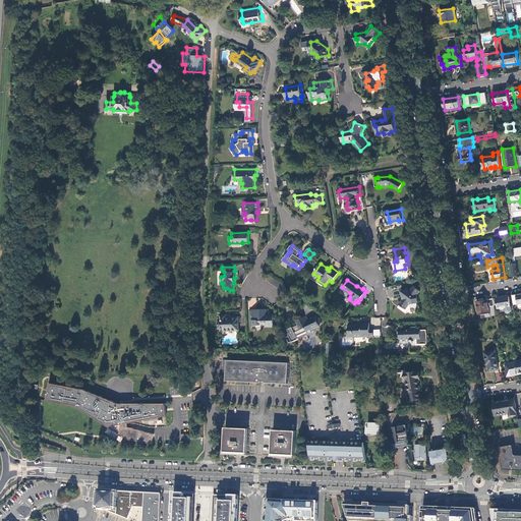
[(411,289),(402,290),(403,296),(404,296),(404,299),(403,299),(403,300),(402,300),(399,303),(400,305),(406,309),(410,304),(419,303),(417,294),(419,294),(420,292),(414,287),(412,290),(411,289)]
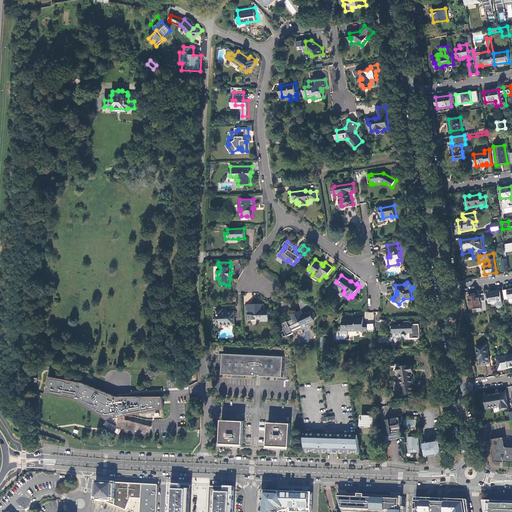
[(511,288),(503,290),(505,299),(509,299),(510,302),(511,304),(511,303),(511,288)]
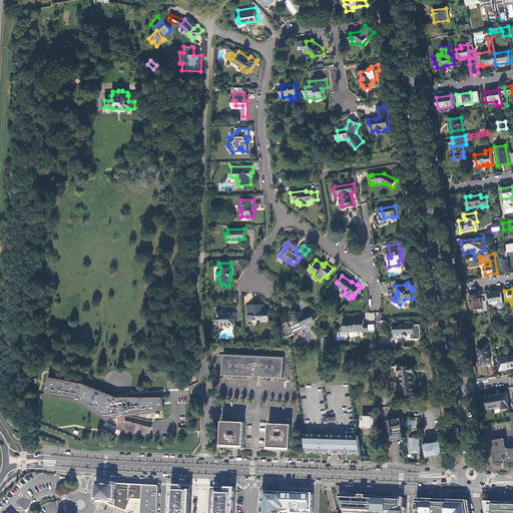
[(501,291),(489,293),(491,304),(498,303),(503,302),(501,291)]
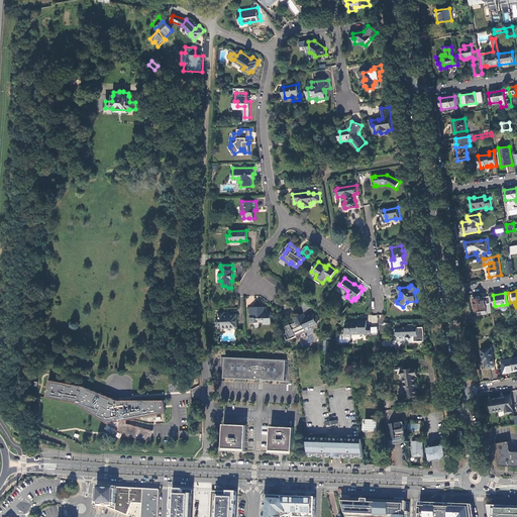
[(489,309),(492,309),(490,296),(473,299),(476,312),(486,310),(486,305),(488,304),(489,309)]
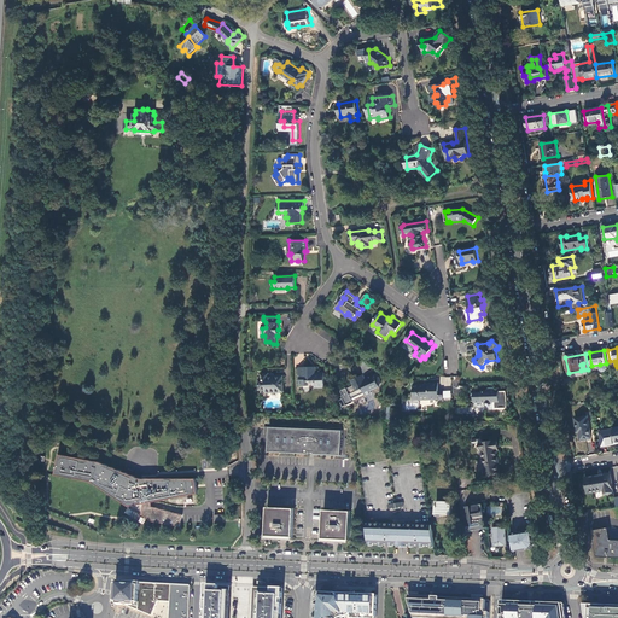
[(315,367),(297,367),(298,379),(299,379),(299,385),(308,385),(310,384),(310,382),(316,382),(316,386),(325,386),(325,372),(316,373),(315,367)]
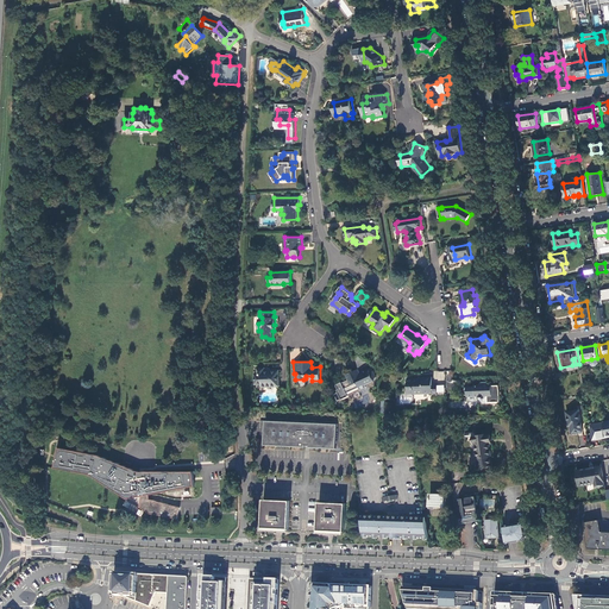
[(278,385),(278,370),(265,370),(265,368),(257,368),(257,372),(255,374),(255,382),(261,382),(262,383),(262,385),(278,385)]
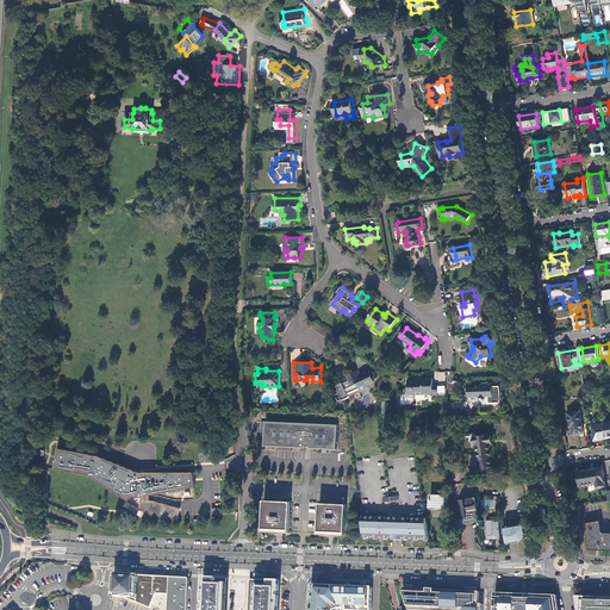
[(343,383),(337,385),(340,390),(338,390),(340,392),(336,394),(338,400),(342,399),(346,398),(344,398),(349,397),(348,394),(348,393),(360,388),(361,390),(367,387),(366,385),(375,381),(374,380),(378,378),(375,373),(372,375),(372,373),(369,371),(361,374),(360,371),(354,374),(354,372),(347,375),(349,380),(343,383)]
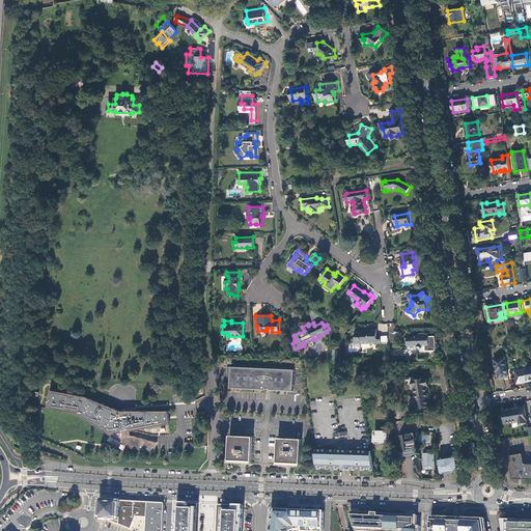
[(376,336),(376,329),(369,329),(368,331),(365,331),(365,330),(356,330),(356,343),(361,343),(361,341),(368,341),(369,343),(378,342),(376,336)]
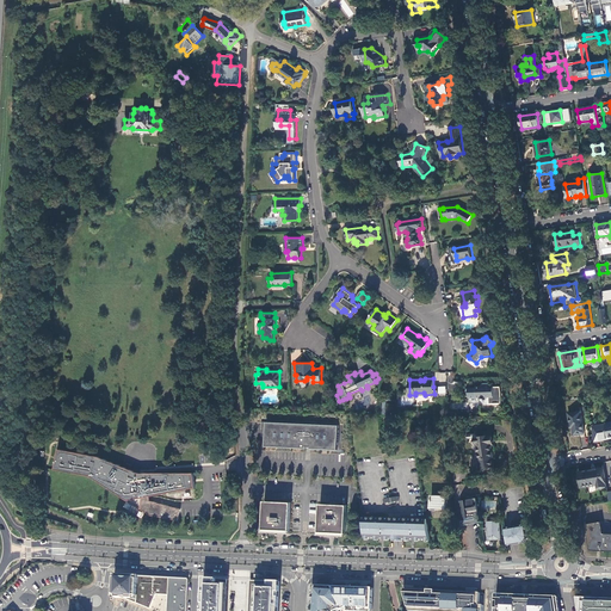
[(501,393),(500,387),(493,388),(493,386),(488,386),(488,384),(481,384),(481,387),(476,387),(476,389),(468,389),(466,390),(466,392),(467,393),(468,394),(469,399),(476,399),(476,397),(480,396),(480,400),(487,400),(487,397),(489,397),(491,403),(501,403),(501,393)]
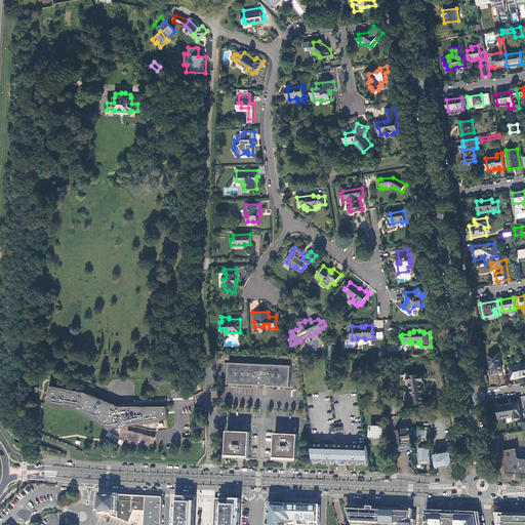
[(502,371),(499,354),(489,356),(490,365),(492,365),(494,373),(502,371)]
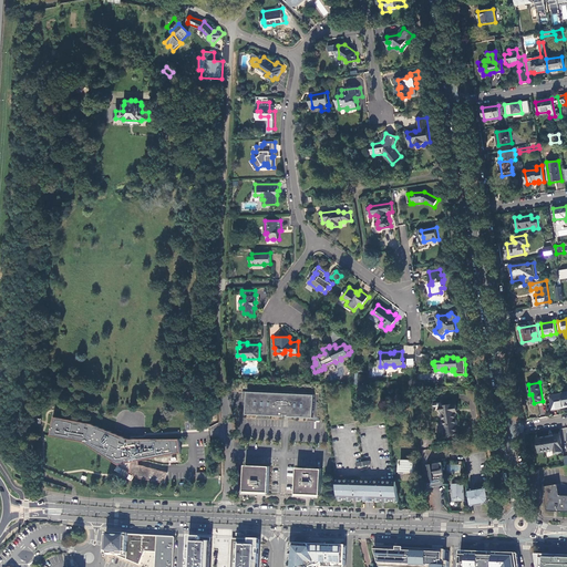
[(315,395),(248,392),(246,414),(285,416),(285,414),(287,414),(288,415),(288,416),(313,418),(315,395)]
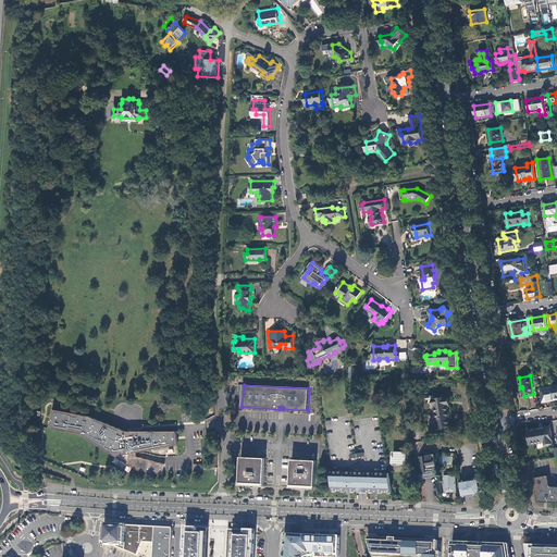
[(548,401),(555,400),(553,386),(540,388),(542,401),(548,400),(548,401)]
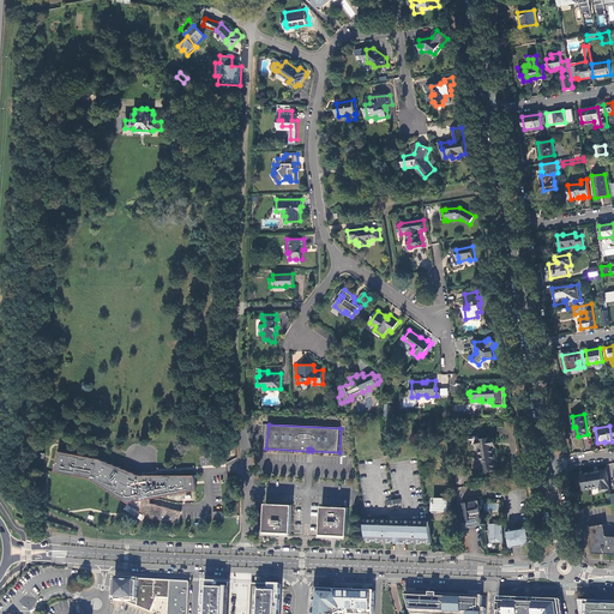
[(494,437),(475,440),(476,447),(477,449),(480,462),(481,463),(482,471),(497,469),(495,459),(497,459),(494,446),(497,446),(494,437)]
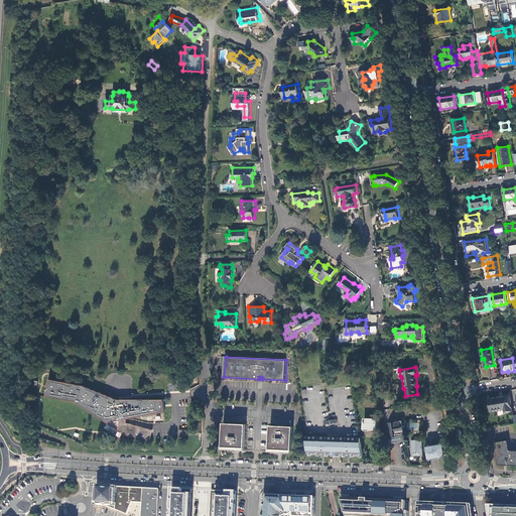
[(81,386),(49,380),(45,398),(77,403),(127,435),(150,439),(152,430),(126,423),(125,419),(165,412),(162,400),(117,400),(81,386)]
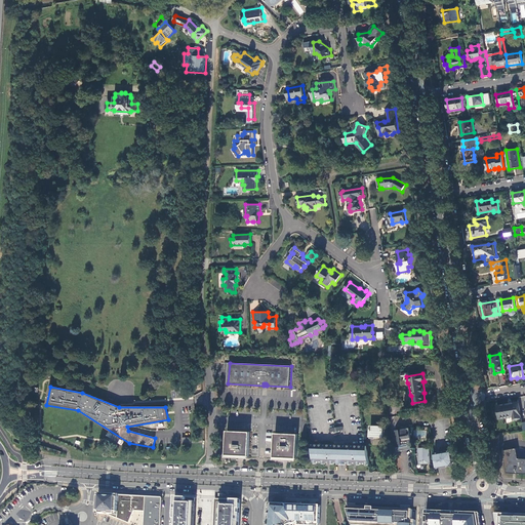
[(518,403),(496,406),(498,418),(514,416),(514,419),(520,418),(518,403)]
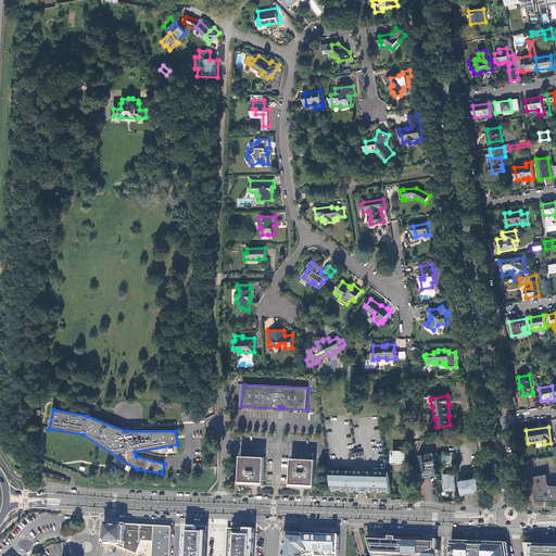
[(406,452),(392,451),(392,464),(396,464),(397,462),(405,463),(406,452)]
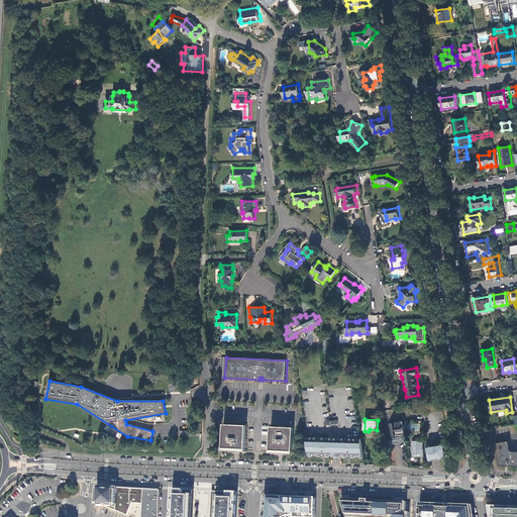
[(392,444),(406,442),(403,422),(389,424),(392,444)]
